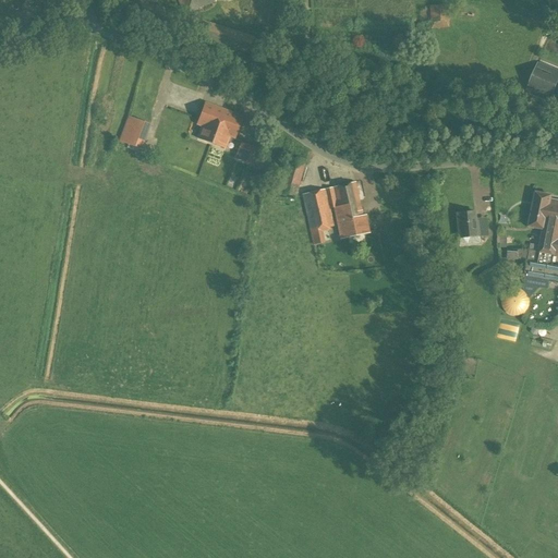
[(180,0),(186,14),(216,2),(215,0),(180,0)]
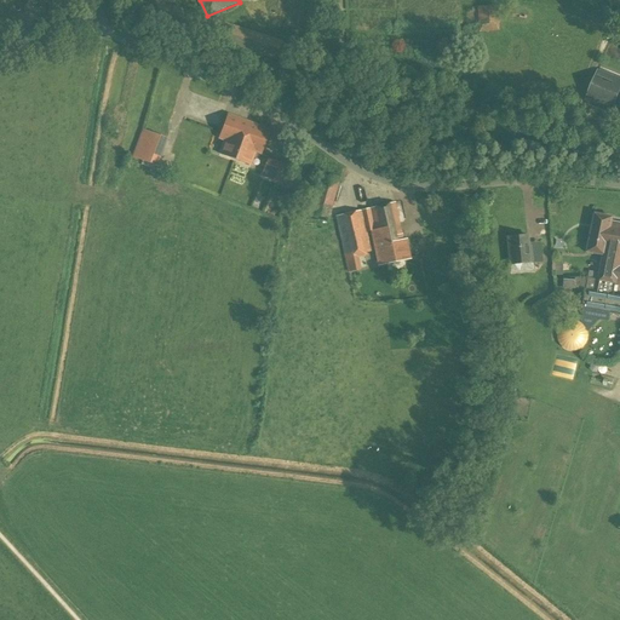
[(615,21),(612,4),(601,6),(604,23),(610,22),(615,21)]
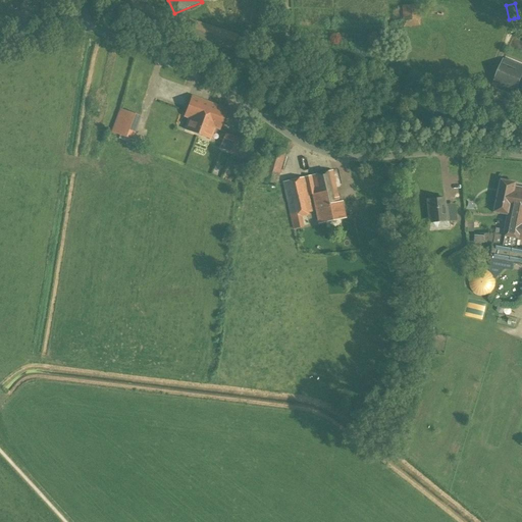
[(274,16),(284,16),(284,5),(274,6),(274,16)]
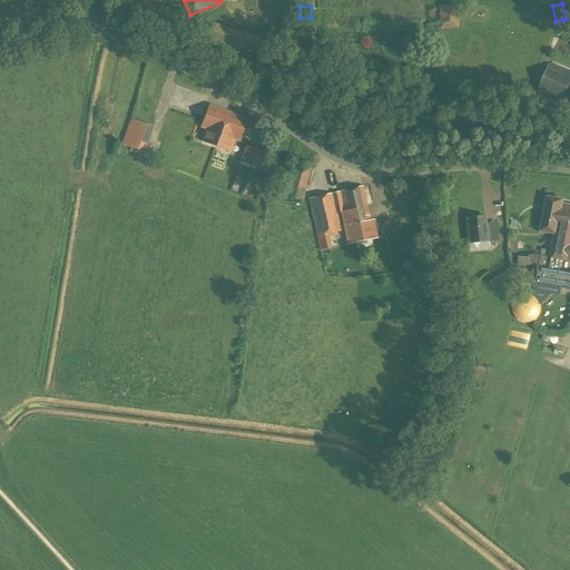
[(452,22),(451,6),(446,6),(441,7),(442,22),(452,22)]
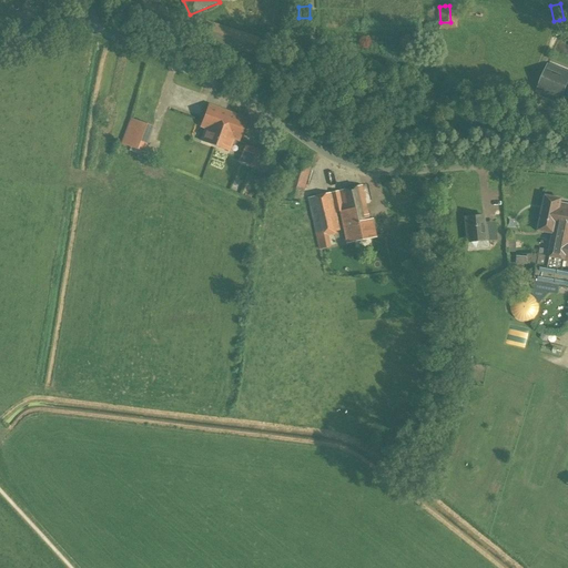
[(567,71),(548,62),(535,92),(560,102),(561,99),(567,101),(567,71)]
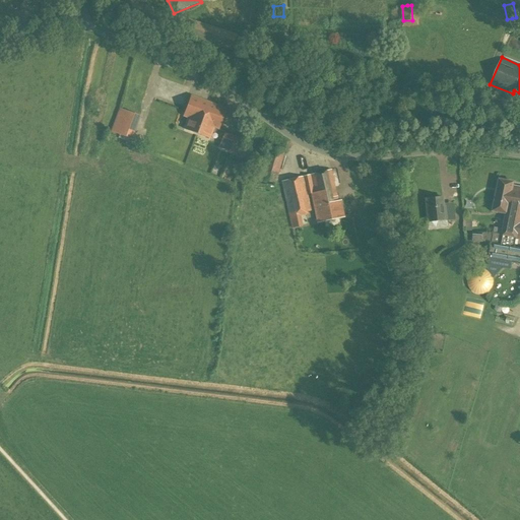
[(198,134),(209,104),(191,96),(184,116),(189,118),(185,129),(198,134)]
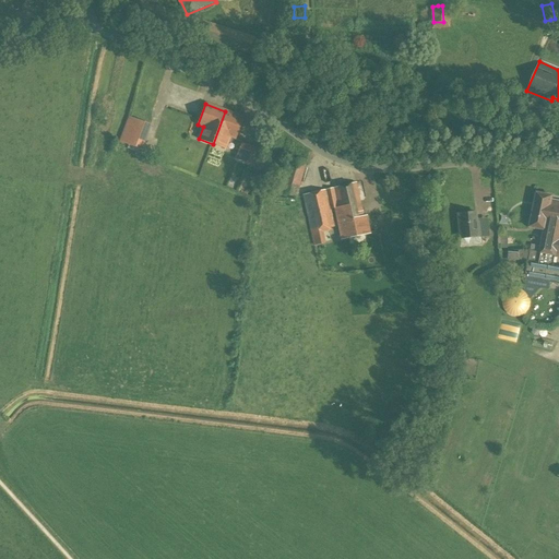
[(225,111),(213,144),(225,149),(229,137),(235,139),(242,118),(225,111)]
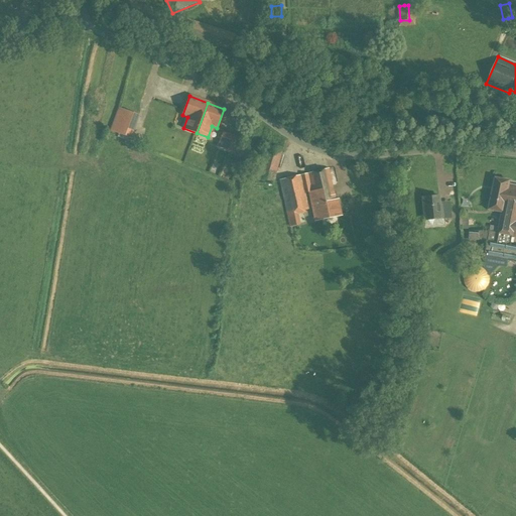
[(130,138),(139,115),(118,108),(110,130),(130,138)]
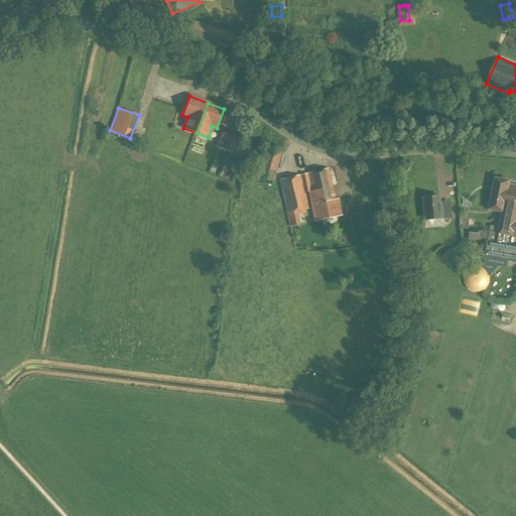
[(515,125),(509,124),(507,133),(515,135),(515,125)]
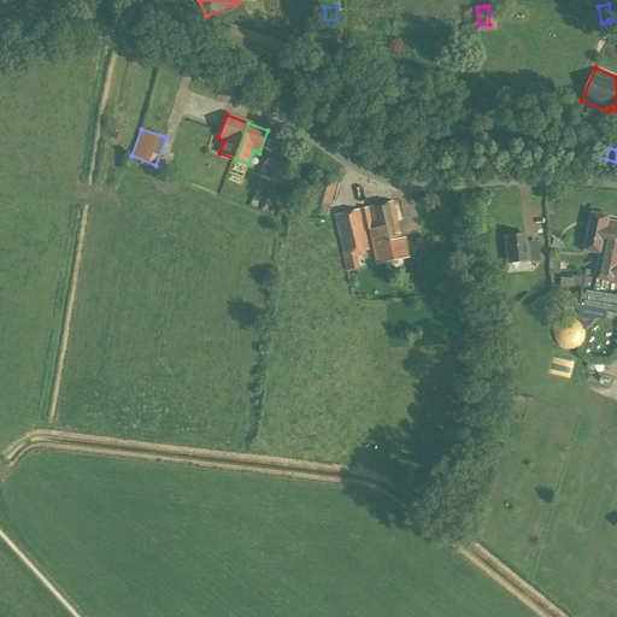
[(270,186),(278,163),(270,159),(260,182),(270,186)]
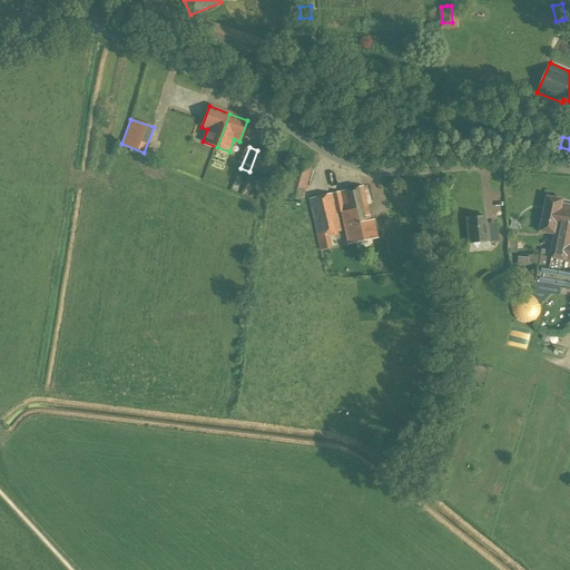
[(303,203),(313,166),(290,159),(281,195),(303,203)]
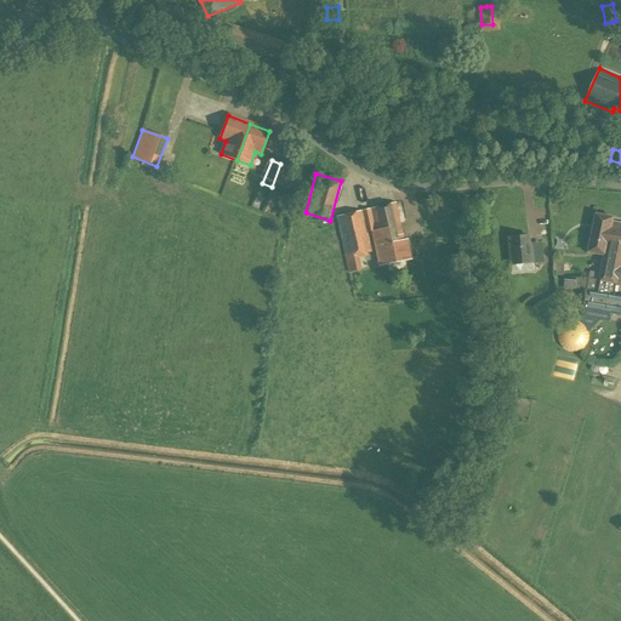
[(402,234),(394,203),(336,216),(348,272),(360,269),(358,256),(371,254),(366,234),(371,233),(379,266),(411,258),(406,239),(402,240),(400,234),(402,234)]
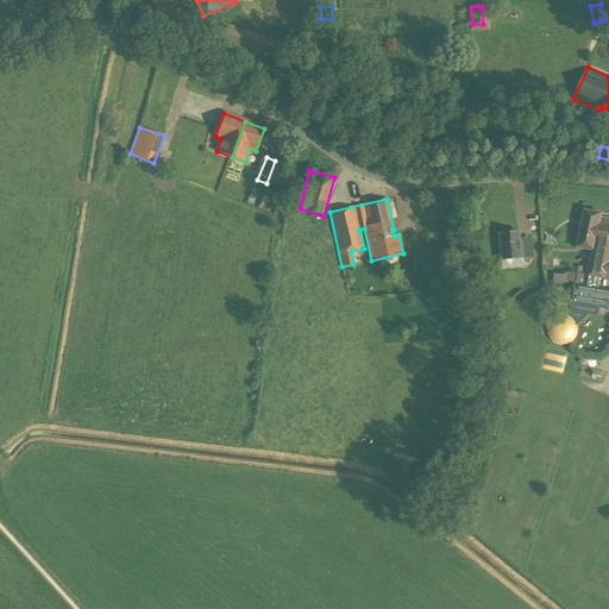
[(608,218),(601,217),(602,214),(585,211),(577,248),(594,251),(589,274),(588,275),(577,272),(571,303),(608,309),(608,290),(602,290),(604,281),(608,281),(608,218)]
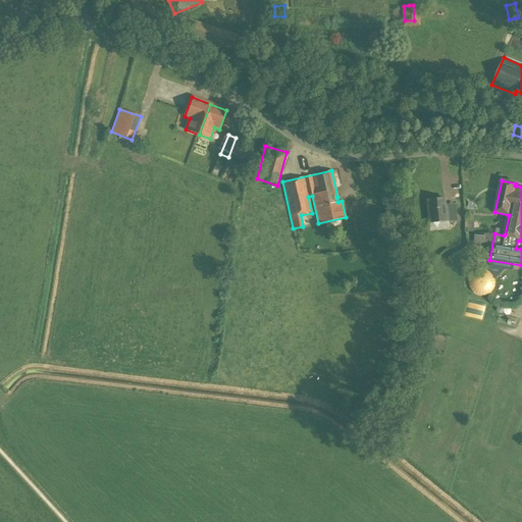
[(445,211),(444,199),(427,200),(429,222),(448,220),(448,211),(445,211)]
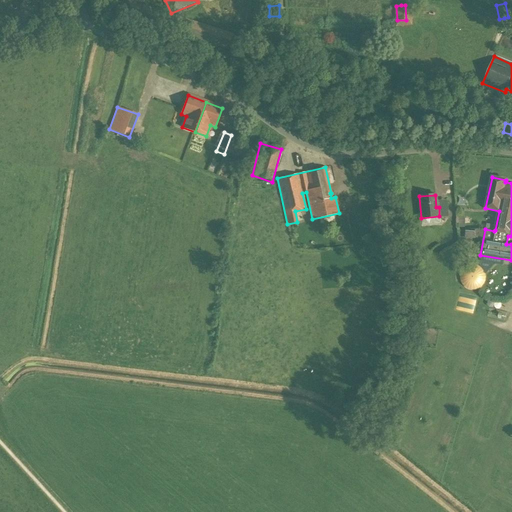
[(465,239),(476,239),(476,229),(465,229),(465,239)]
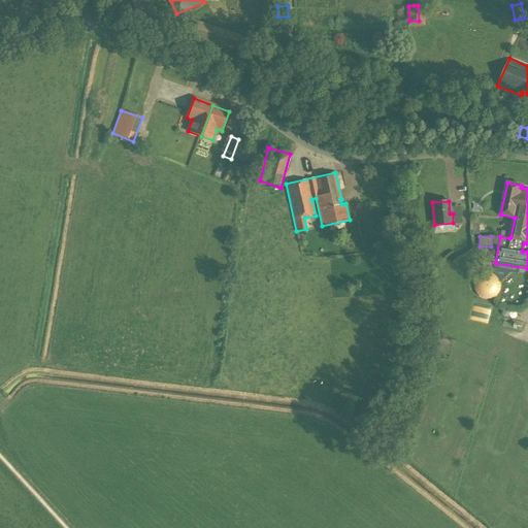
[(480,276),(480,298),(502,298),(502,276),(480,276)]
